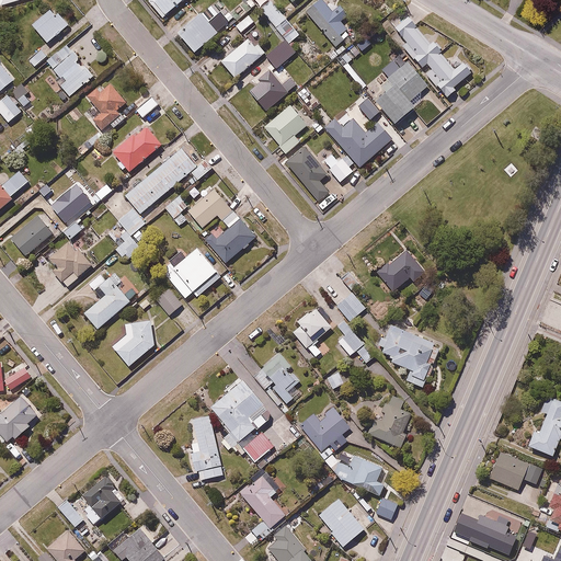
[(149,0),(164,16),(183,0),(149,0)]
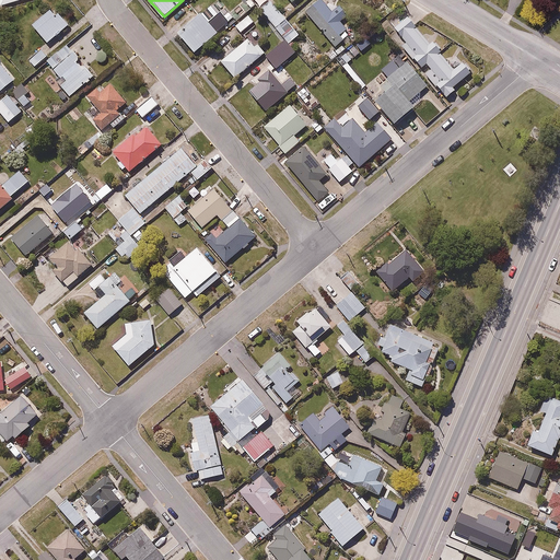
[(296,51),(290,43),(301,34),(271,0),(246,0),(245,1),(252,9),(256,4),(286,39),(267,56),(277,68),(296,51)]
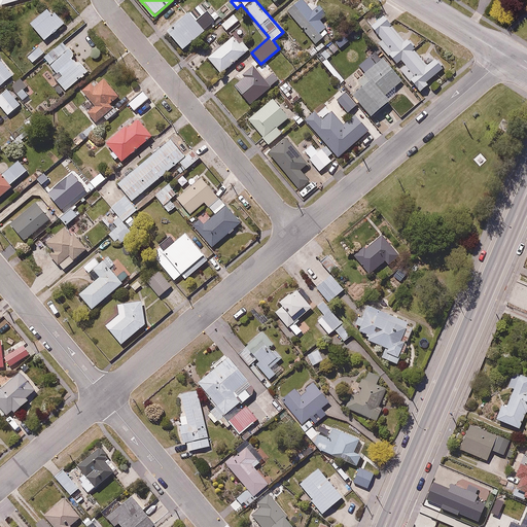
[(319,3),(314,7),(308,0),(297,0),(287,9),(316,44),(330,32),(321,21),(328,14),(319,3)]
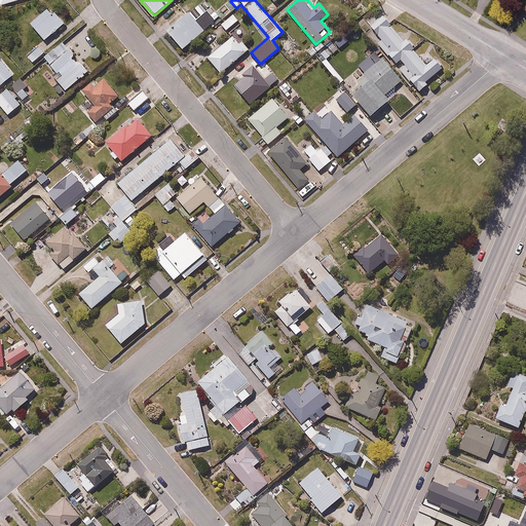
[(45,40),(67,22),(52,4),(31,23),(45,40)]
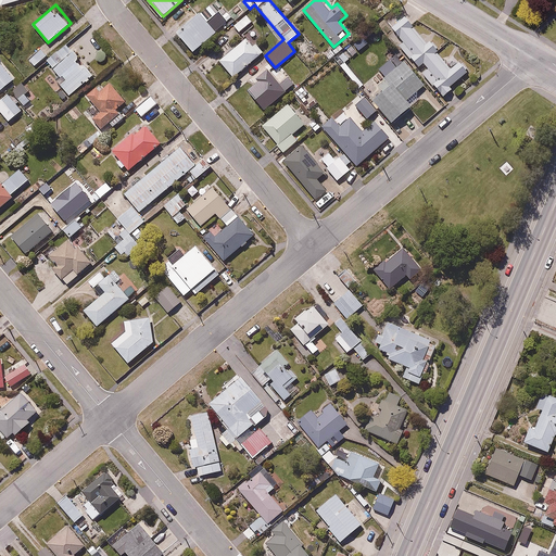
[(203,12),(200,14),(196,7),(185,15),(190,22),(178,32),(192,50),(217,30),(203,12)]
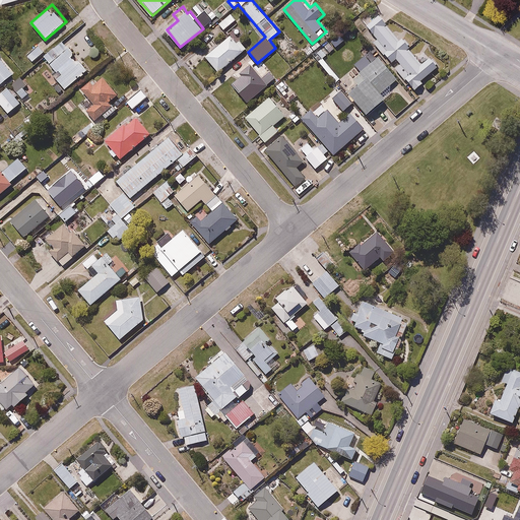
[(230,10),(217,22),(224,30),(238,18),(230,10)]
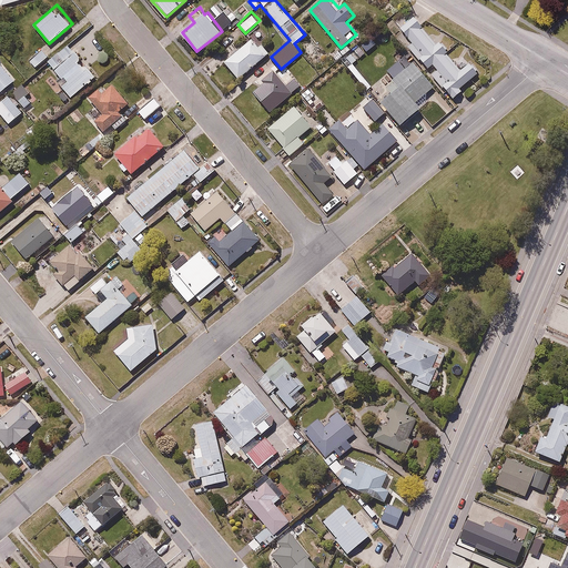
[(448,90),(454,98),(463,89),(460,87),(478,71),(462,52),(454,59),(448,52),(450,50),(434,31),(430,34),(418,19),(403,32),(413,43),(408,47),(428,70),(435,64),(437,68),(430,74),(446,92),(448,90)]
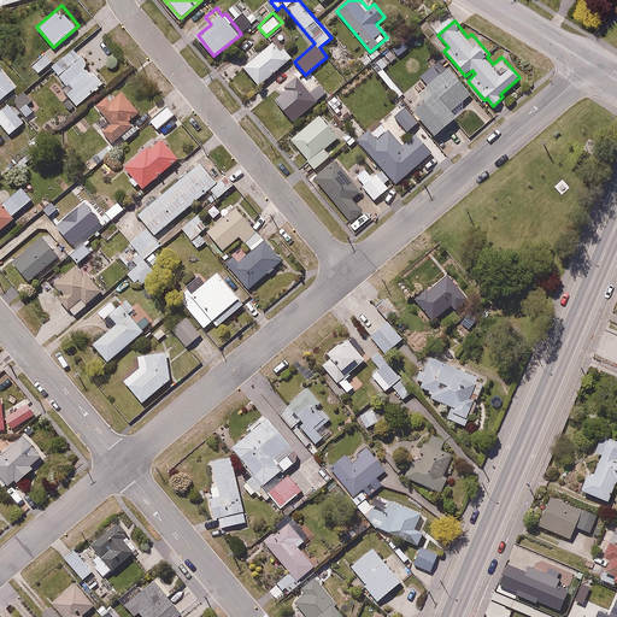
[(244,69),(259,86),(293,57),(285,48),(281,51),(275,43),(244,69)]
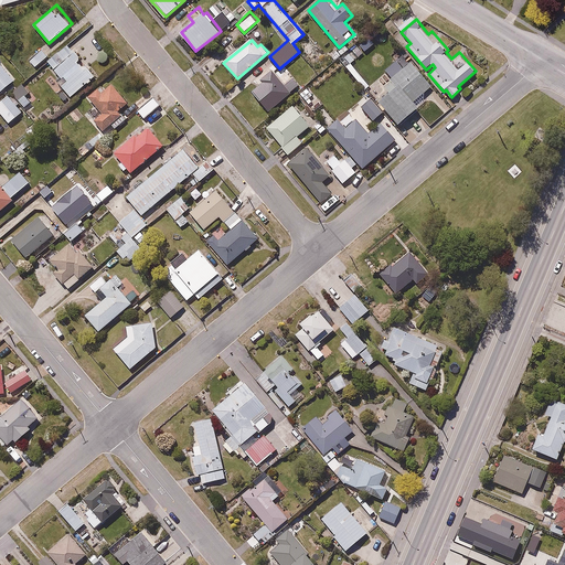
[(53,53),(43,43),(24,61),(34,71),(53,53)]
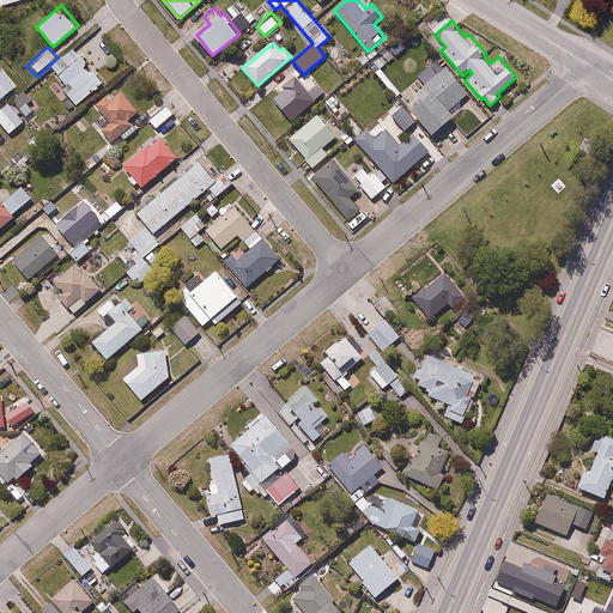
[(66,92),(76,104),(104,82),(93,68),(90,72),(79,58),(59,74),(68,85),(71,84),(73,86),(66,92)]
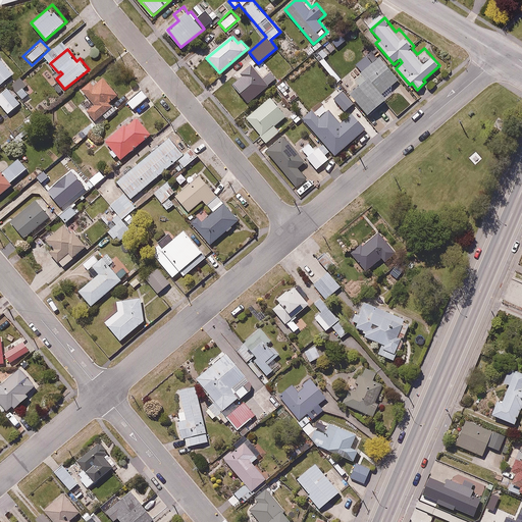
[(0,87),(15,73),(0,56),(0,87)]
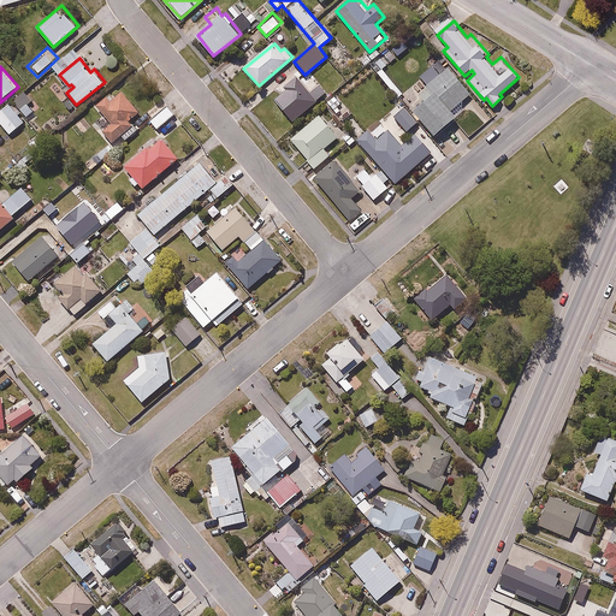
[(414,108),(434,135),(456,116),(452,112),(472,94),(449,67),(428,84),(434,92),(414,108)]
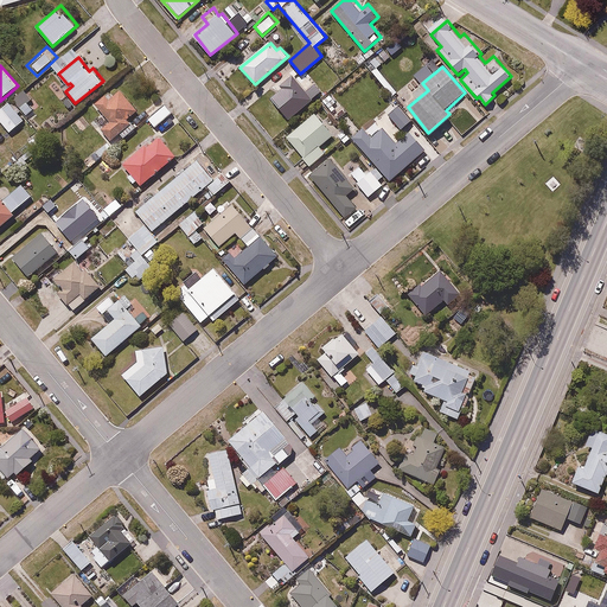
[(289,119),(321,90),(310,75),(300,83),(292,74),(280,84),(281,87),(269,97),(289,119)]
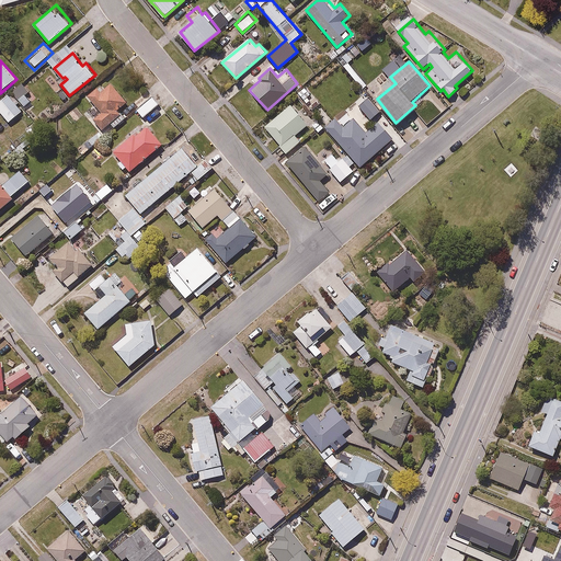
[(31,102),(37,96),(23,80),(11,91),(29,112),(35,106),(31,102)]
